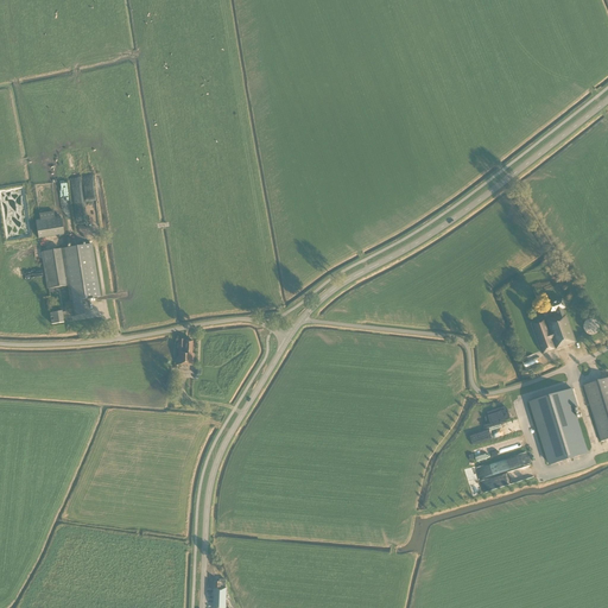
[(74,197),(83,198),(83,189),(82,189),(82,185),(74,185),(74,188),(77,189),(77,191),(74,191),(74,197)]
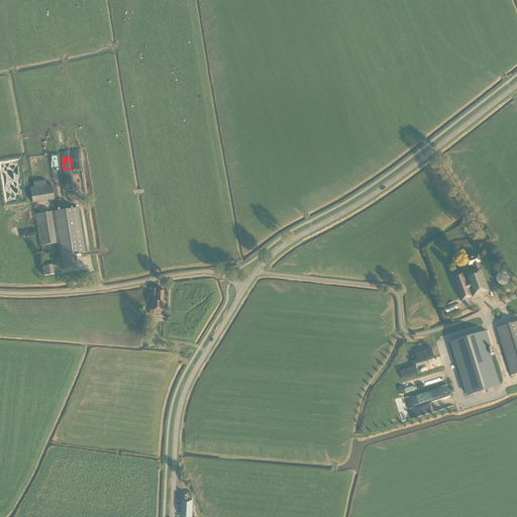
[(30,188),(32,203),(55,200),(52,185),(46,186),(45,180),(33,182),(34,188),(30,188)]
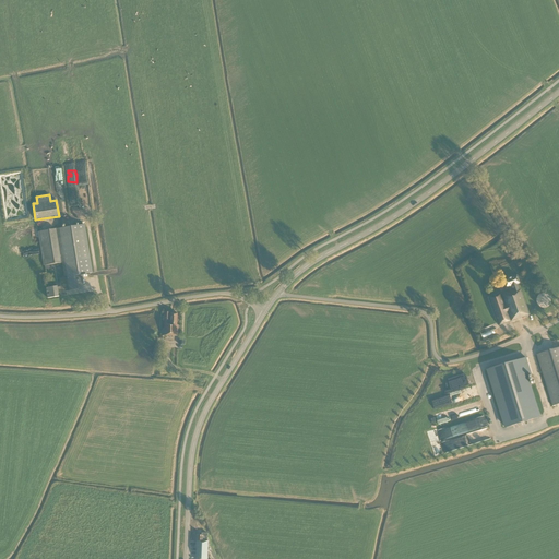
[(44,266),(62,263),(64,275),(59,276),(60,287),(57,287),(46,288),(47,298),(58,297),(58,293),(79,289),(75,275),(93,272),(84,224),(38,232),(44,266)]
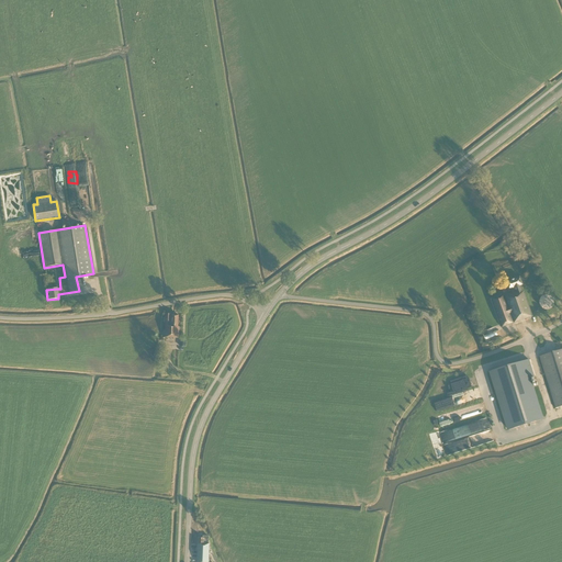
[(492,299),(503,327),(532,316),(524,292),(523,292),(520,285),(523,285),(520,278),(506,283),(508,291),(512,289),(513,292),(492,299)]
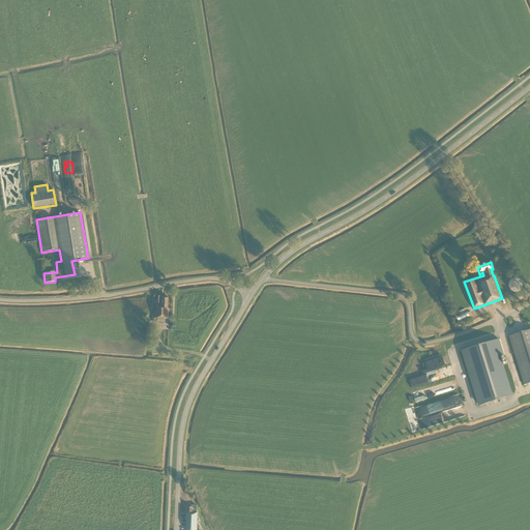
[(509,283),(508,286),(509,288),(510,289),(511,291),(513,292),(516,292),(518,292),(520,291),(521,290),(522,288),(523,286),(522,283),(521,282),(520,280),(518,278),(516,278),(513,278),(511,280),(510,282),(509,283)]
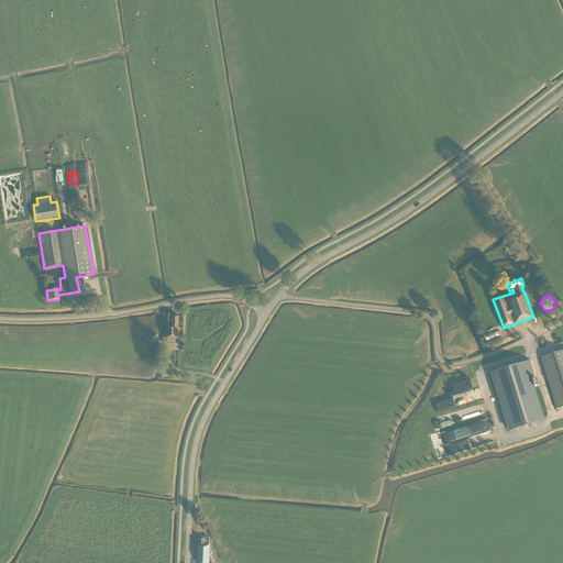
[(165,339),(179,339),(179,328),(178,328),(179,317),(170,316),(170,315),(166,315),(165,339)]
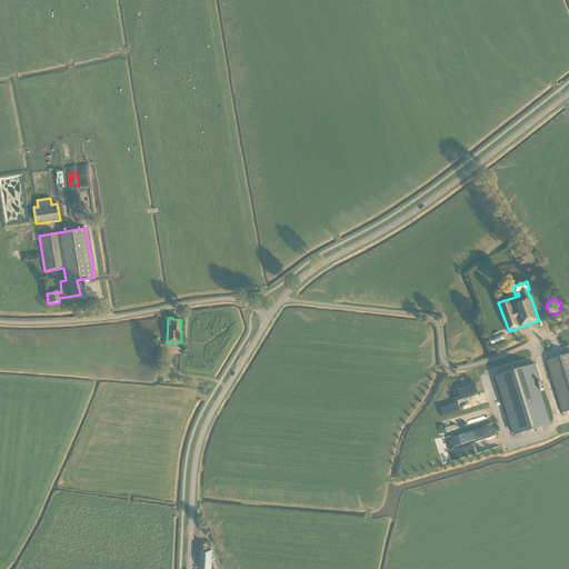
[(568,353),(547,361),(562,413),(568,411),(568,353)]
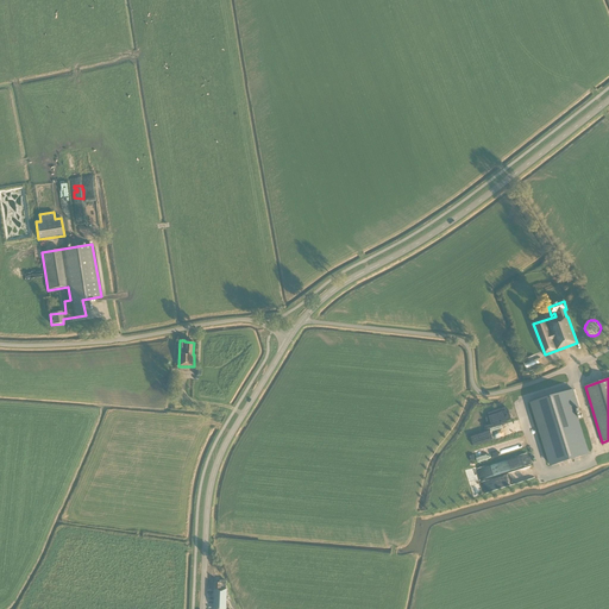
[(578,408),(573,390),(532,402),(551,465),(586,456),(572,409),(578,408)]
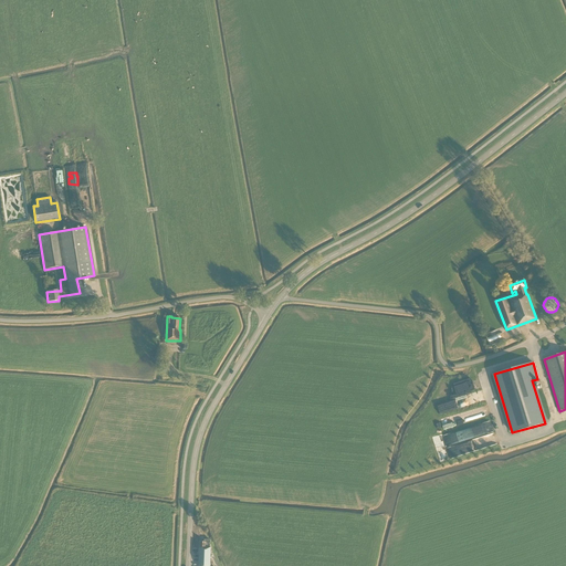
[(442,413),(461,409),(460,400),(440,405),(442,413)]
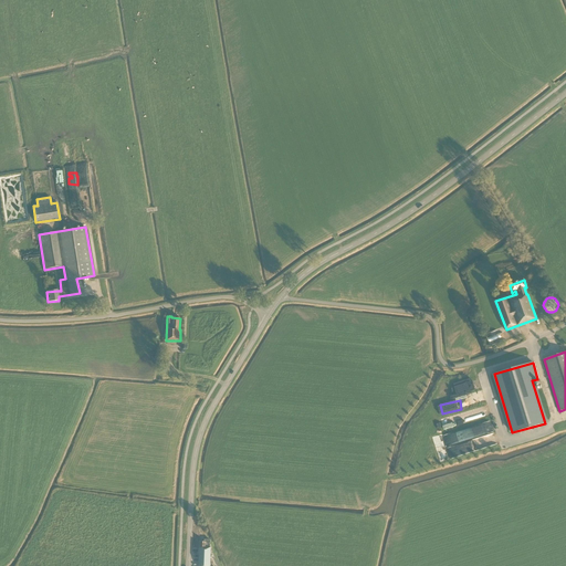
[(474,437),(494,430),(492,420),(471,428),(472,433),(474,437)]
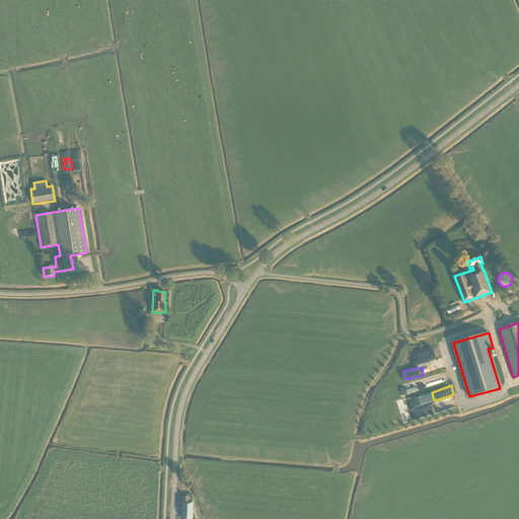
[(181,518),(193,518),(193,517),(193,514),(194,502),(193,502),(193,496),(188,496),(188,498),(183,497),(183,503),(182,503),(181,518)]
